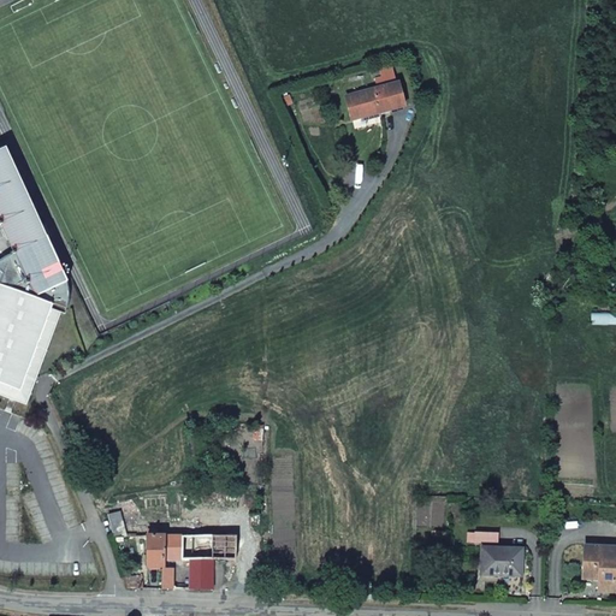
[(400,81),(344,95),(351,120),(407,107),(400,81)]
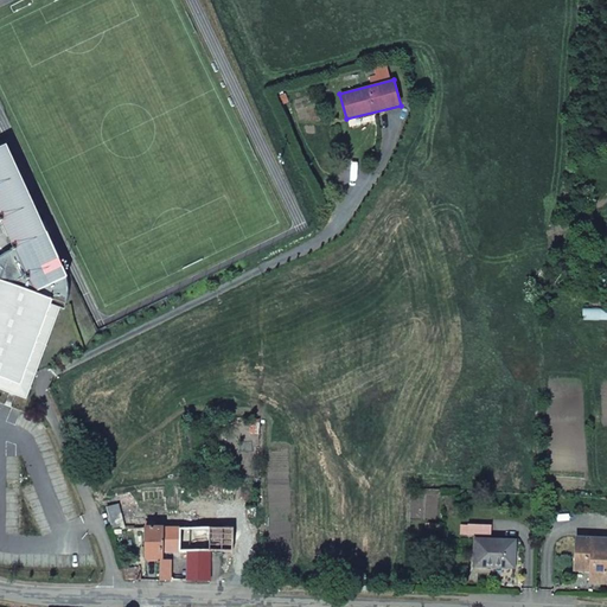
[(45,232),(44,232),(5,147),(0,148),(0,223),(12,249),(11,249),(12,250),(2,255),(0,256),(0,389),(26,400),(59,307),(64,310),(65,306),(68,298),(68,292),(68,286),(66,278),(45,232)]
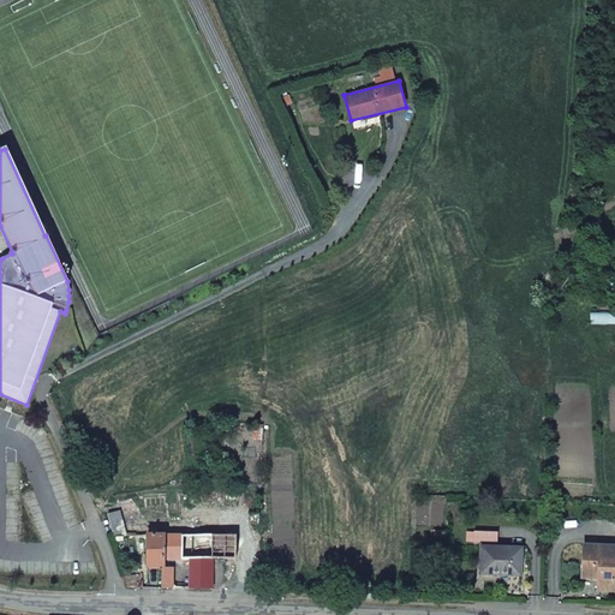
[(82,457),(89,476),(101,470),(93,452),(82,457)]
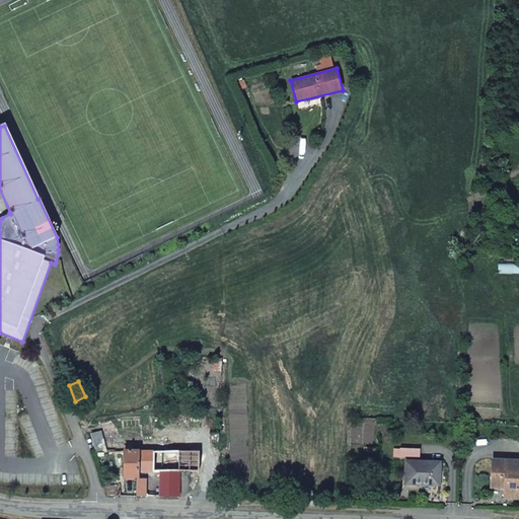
[(106,453),(101,433),(101,432),(91,435),(96,453),(106,453)]
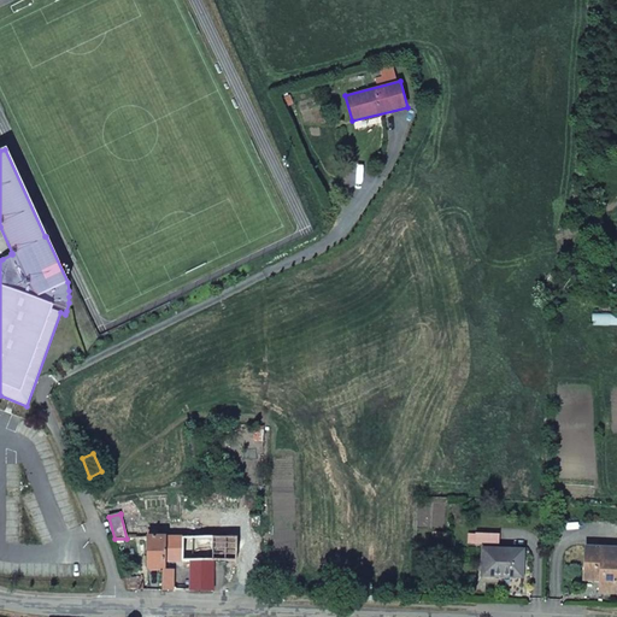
[(147,536),(156,536),(156,528),(156,521),(137,521),(137,538),(147,538),(147,536)]
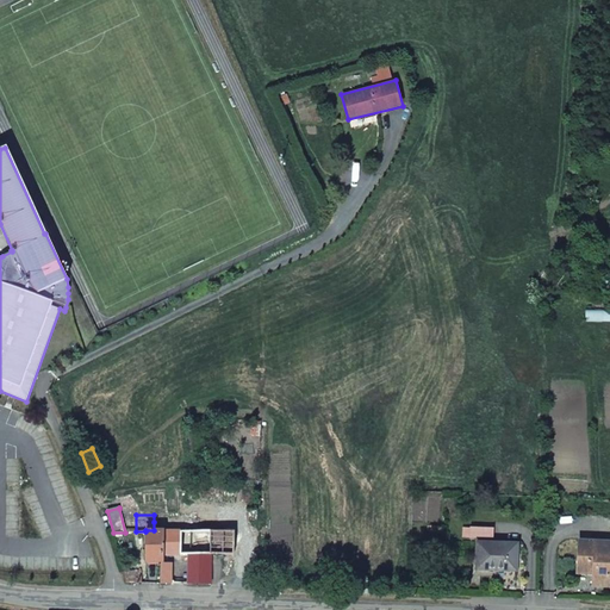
[(223,584),(241,585),(241,554),(234,554),(234,531),(176,530),(169,530),(168,530),(168,522),(154,522),(154,530),(162,531),(162,562),(160,562),(160,583),(170,583),(170,564),(168,564),(168,555),(188,555),(187,584),(210,584),(211,555),(222,554),(223,584)]
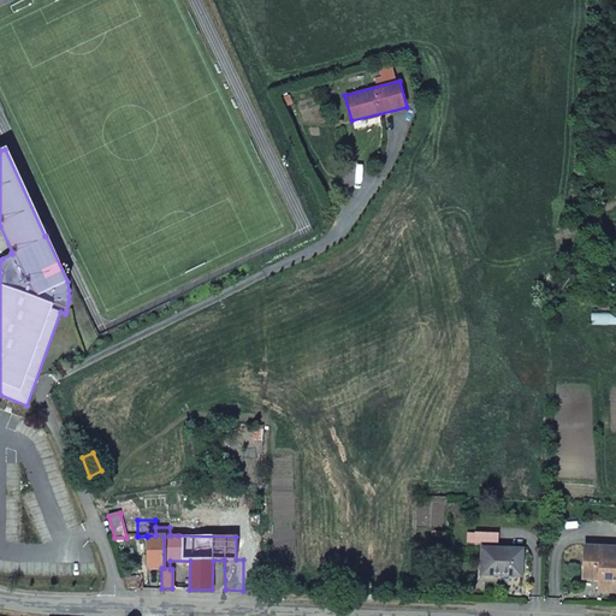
[(147,568),(161,568),(164,568),(164,537),(155,535),(147,535),(147,537),(147,568)]
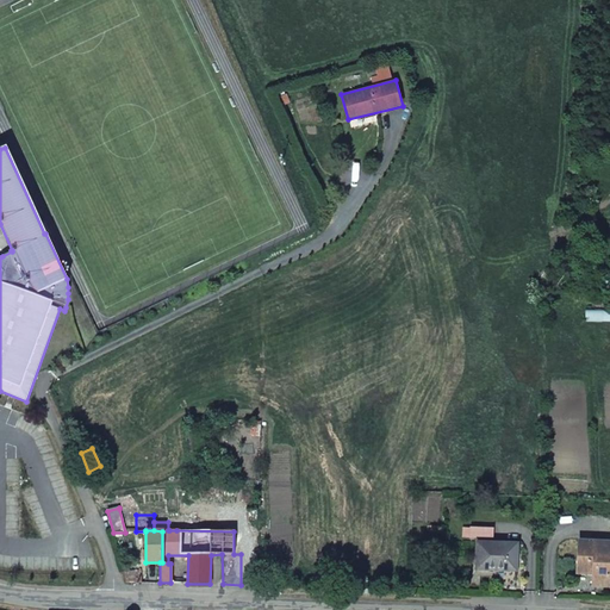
[(609,554),(609,545),(609,543),(578,541),(577,572),(593,574),(593,585),(608,586),(609,554)]
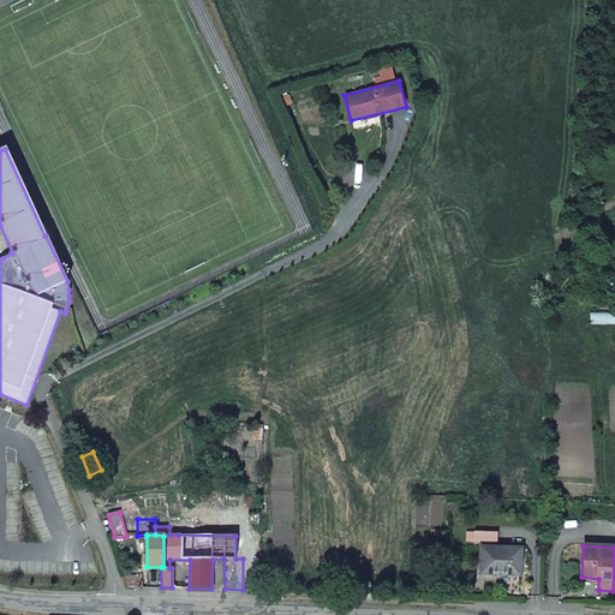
[(520,549),(481,548),(479,574),(519,575),(520,549)]
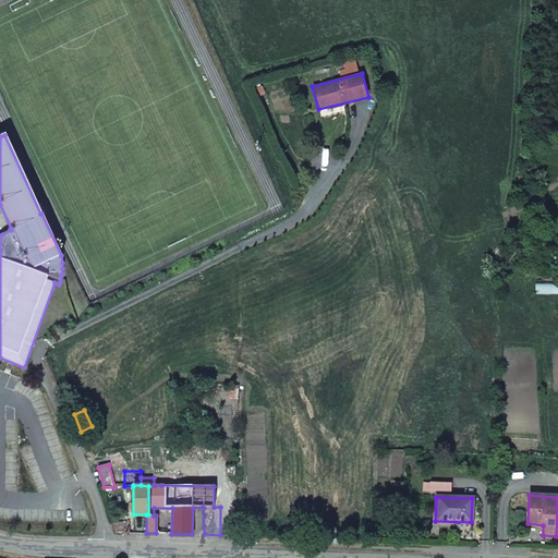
[(114,532),(129,533),(129,521),(113,522),(114,532)]
